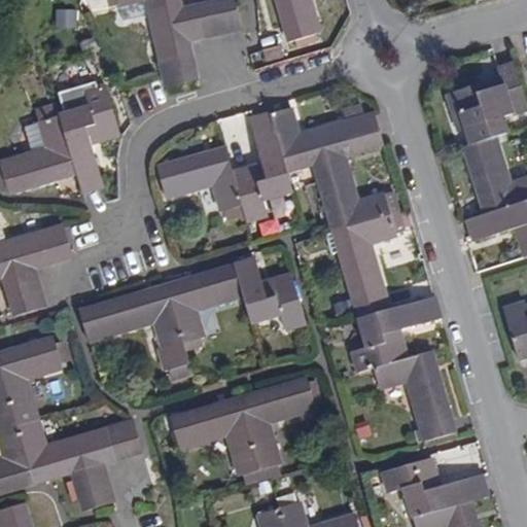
[(110,13),(106,0),(92,0),(98,16),(110,13)]
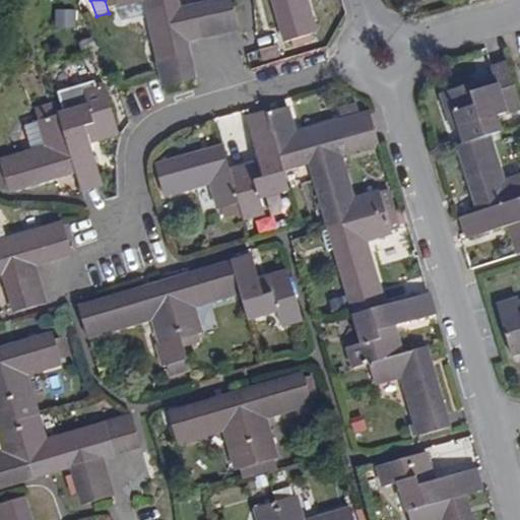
[(105,0),(109,13),(114,11),(142,3),(145,19),(165,85),(197,76),(187,42),(238,26),(230,0),(223,0),(179,13),(175,0),(105,0)]
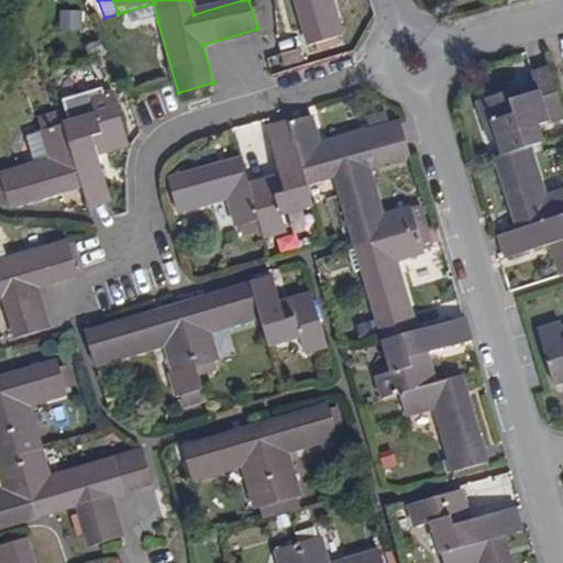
[(294,0),(307,46),(339,37),(328,0),(294,0)]
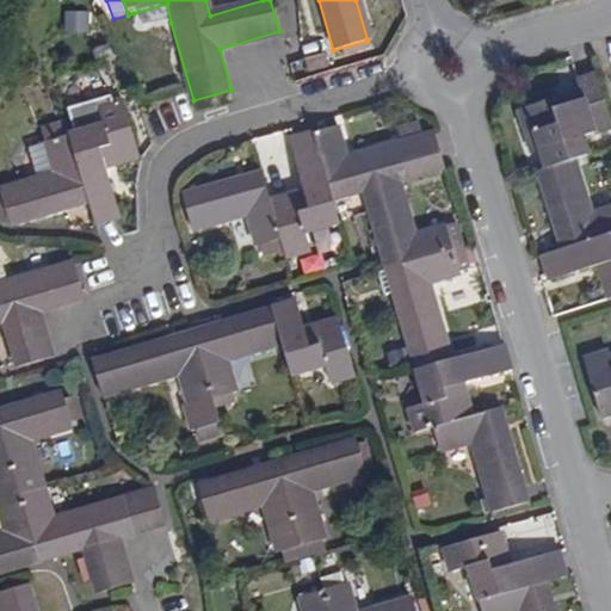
[(167,4),(134,13),(139,31),(171,23),(167,4)]
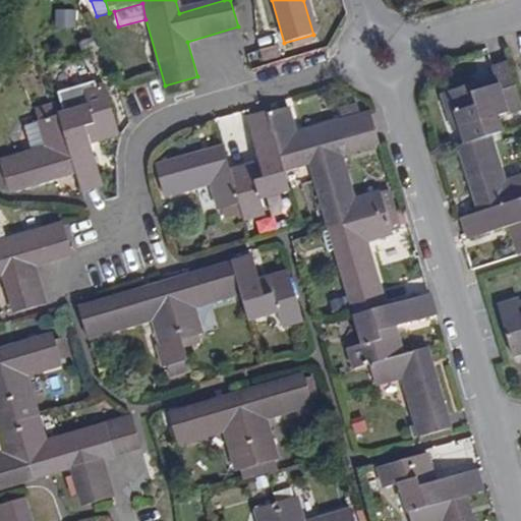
[(75,29),(77,12),(56,10),(55,27),(75,29)]
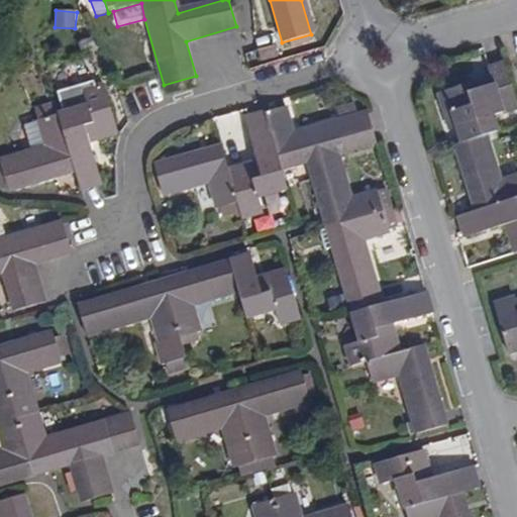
[(451,111),(459,142),(487,134),(494,132),(489,115),(514,108),(500,63),(485,67),(488,77),(491,85),(470,91),(468,83),(437,93),(443,113),(451,111)]
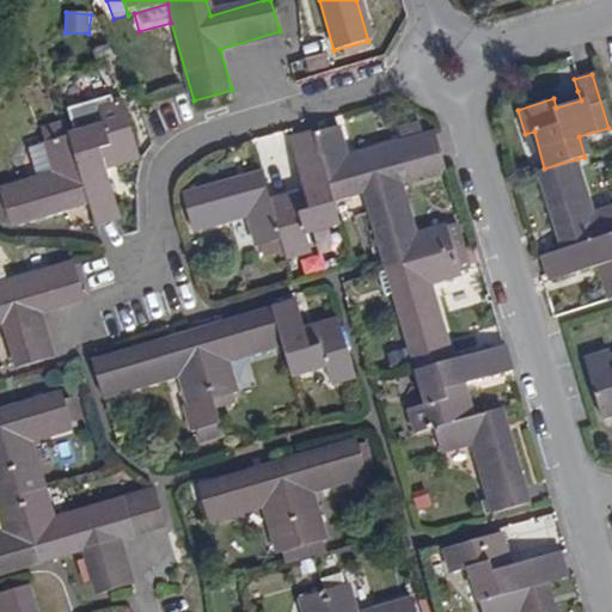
[(556,108),(581,101),(577,91),(554,98),(556,108)]
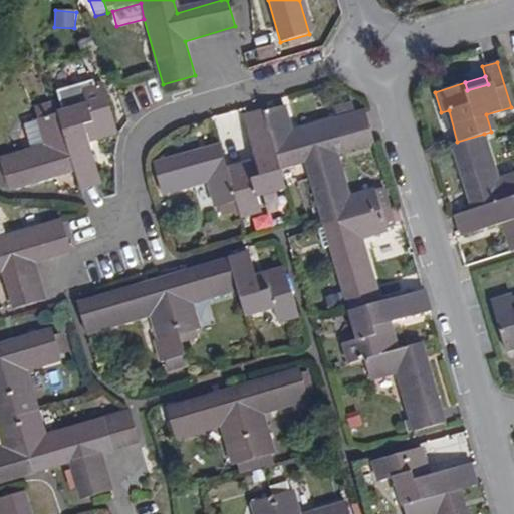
[(118,132),(105,85),(83,92),(87,107),(40,121),(42,131),(48,146),(31,150),(1,159),(8,183),(10,190),(56,176),(54,169),(74,163),(76,170),(81,187),(101,181),(89,140),(87,134),(95,131),(97,138),(118,132)]
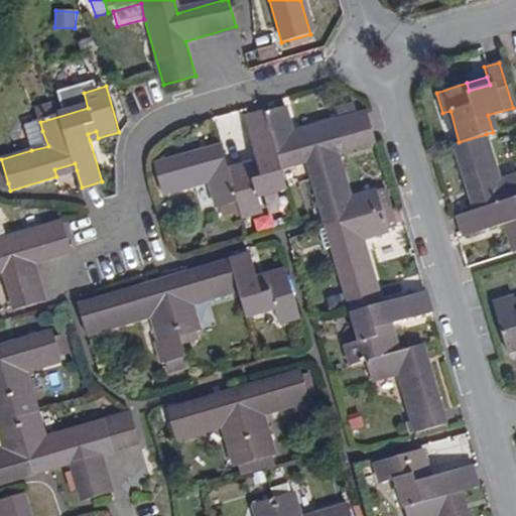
[(307,160),(361,340),(345,345),(351,366),(366,361),(372,381),(396,375),(413,434),(444,425),(420,344),(397,351),(389,325),(431,311),(425,291),(383,304),(363,238),(395,225),(384,188),(352,198),(338,151),(374,140),(365,111),(293,132),(284,105),(245,117),(258,159),(229,168),(222,145),(156,165),(165,195),(210,180),(218,206),(238,200),(243,215),(263,209),(259,195),(287,186),(282,167),(307,160)]
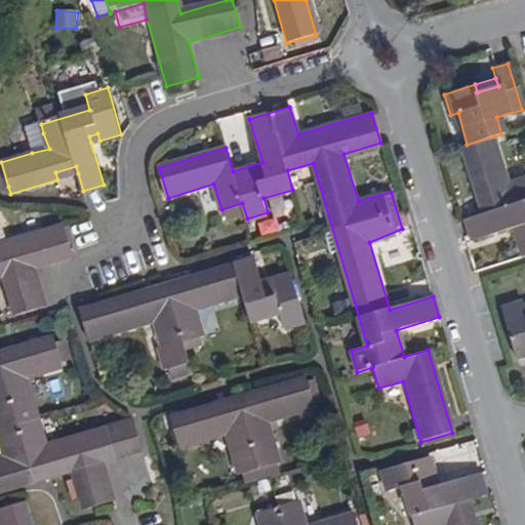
[(49,149),(43,133),(28,138),(32,153),(49,149)]
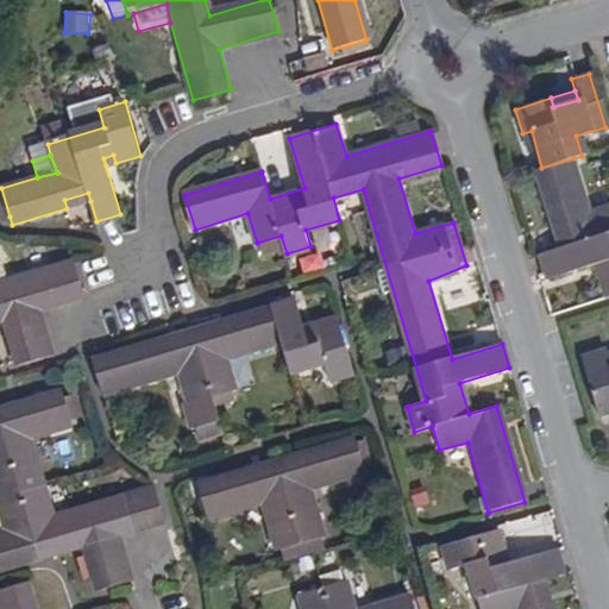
[(115,163),(113,155),(104,158),(106,165),(115,163)]
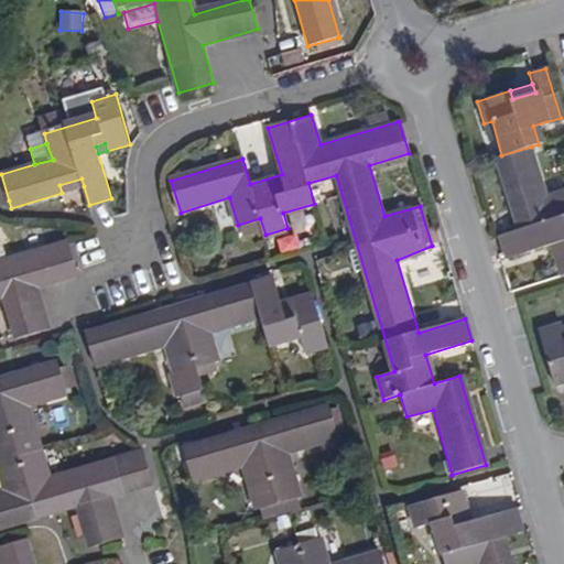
[(518,230),(563,216),(563,187),(545,194),(531,147),(501,155),(496,158),(510,205),(518,203),(520,213),(513,215),(518,230)]
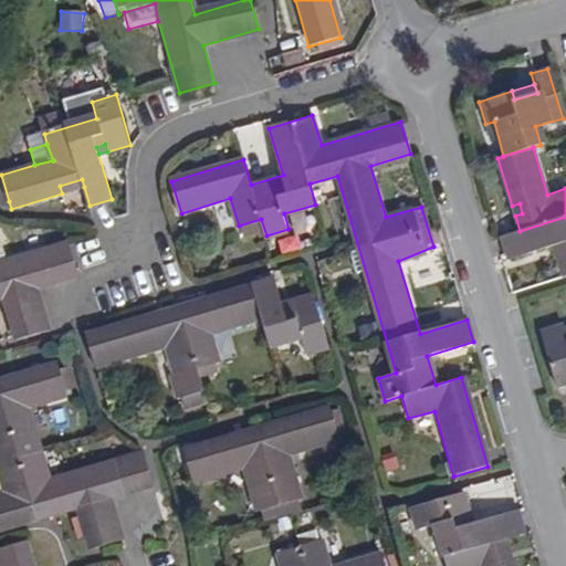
[(82,179),(60,186),(62,194),(84,187),(82,179)]
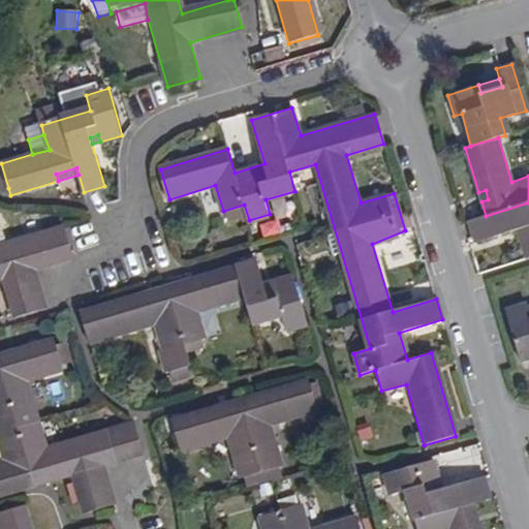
[(478,192),(481,201),(488,199),(486,190),(478,192)]
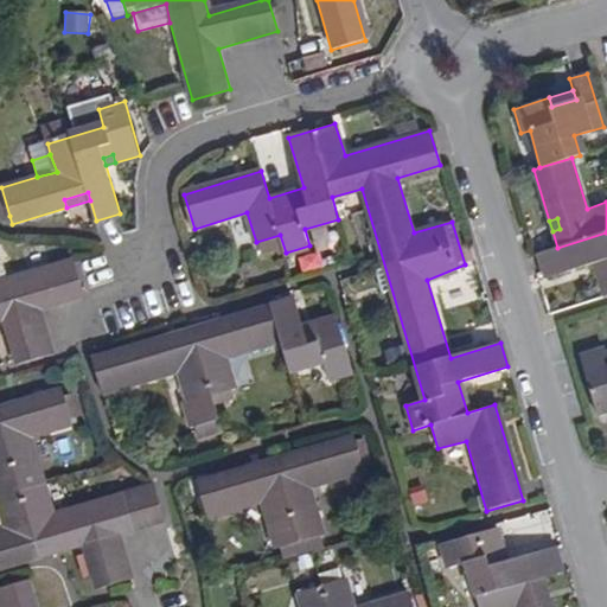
[(606,232),(557,248),(541,253),(547,274),(595,259),(604,256),(606,264),(599,267),(606,289),(606,232)]
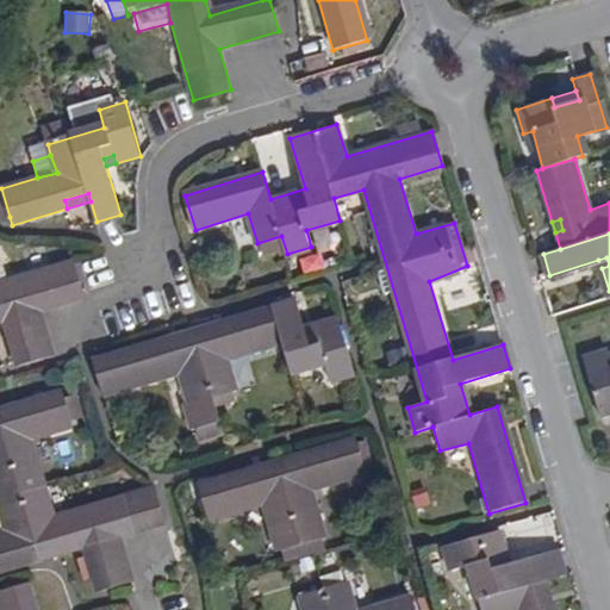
[(0,254),(0,281),(12,279),(6,256),(0,254)]
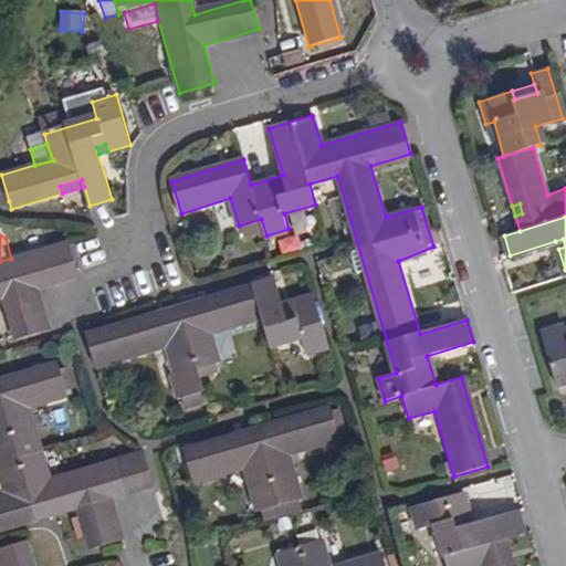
[(558,249),(565,247),(563,239),(555,241),(558,249)]
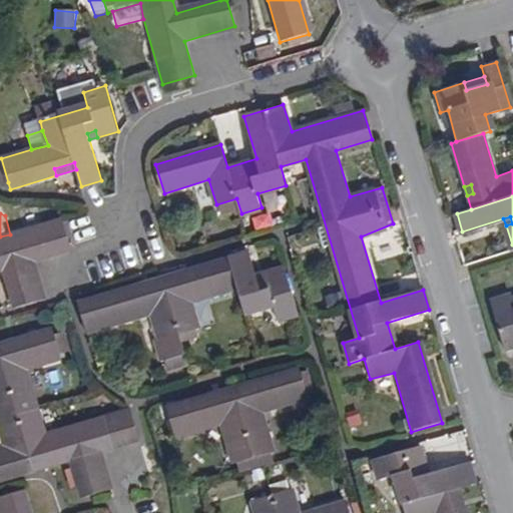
[(0,236),(0,273),(5,270),(16,309),(44,301),(33,261),(74,248),(65,218),(10,234),(0,236)]
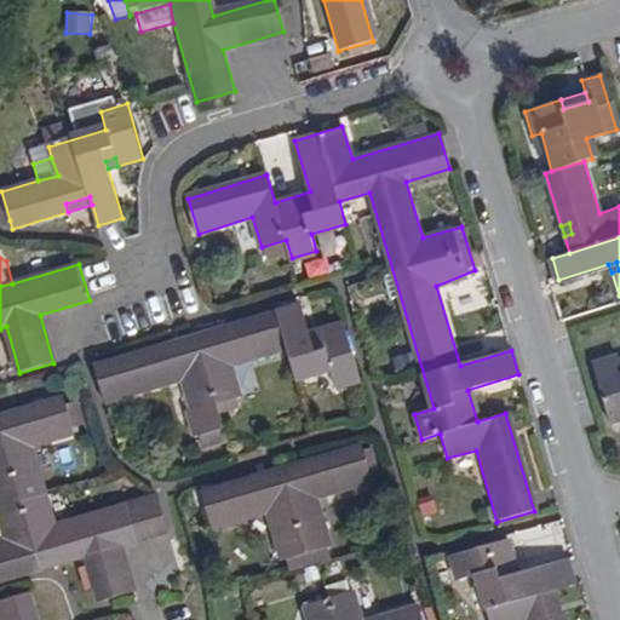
[(300,306),(172,345),(95,368),(105,405),(182,382),(190,412),(240,397),(231,367),(286,351),(296,384),(329,374),(337,399),(362,390),(343,327),(310,337),(300,306)]
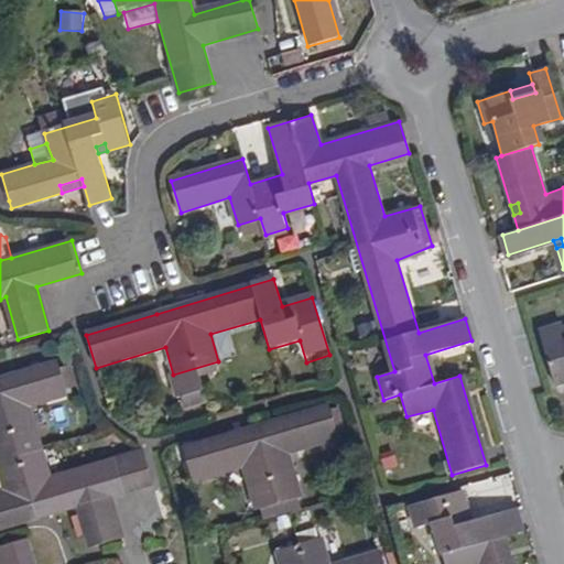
[(563,381),(563,325),(563,323),(539,332),(556,383),(563,381)]
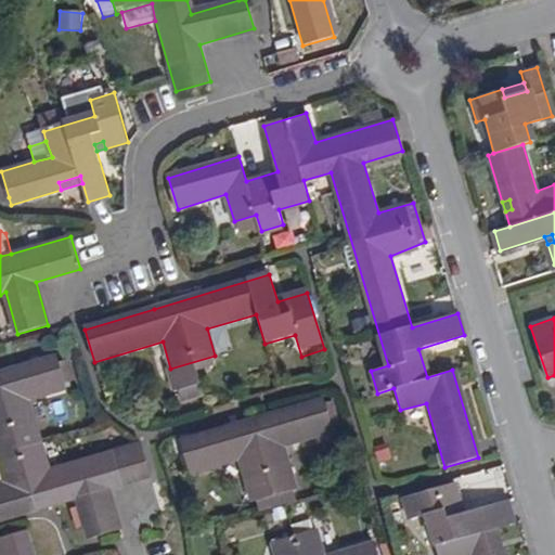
[(0,519),(56,504),(56,505),(75,500),(86,538),(117,529),(107,493),(150,480),(141,448),(49,473),(27,400),(66,388),(56,356),(0,372),(0,476),(2,485),(0,485),(0,519)]
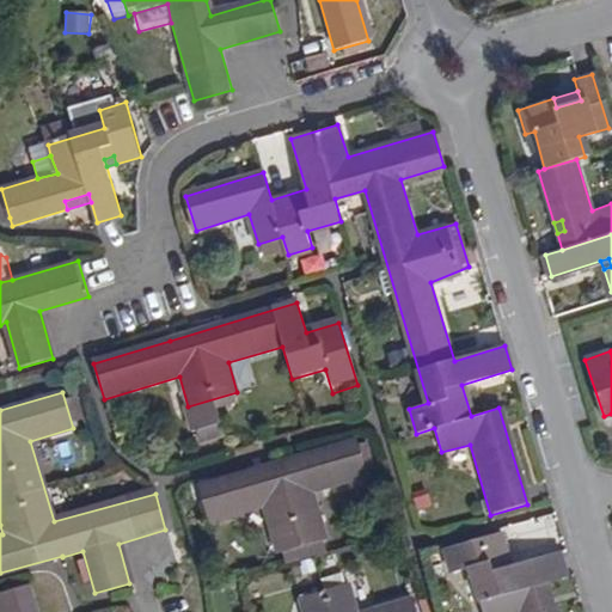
[(271,534),(274,534),(275,538),(318,526),(317,521),(307,491),(365,475),(363,471),(372,467),(365,442),(356,445),(355,440),(299,456),(252,469),(197,484),(209,520),(263,505),(271,534)]
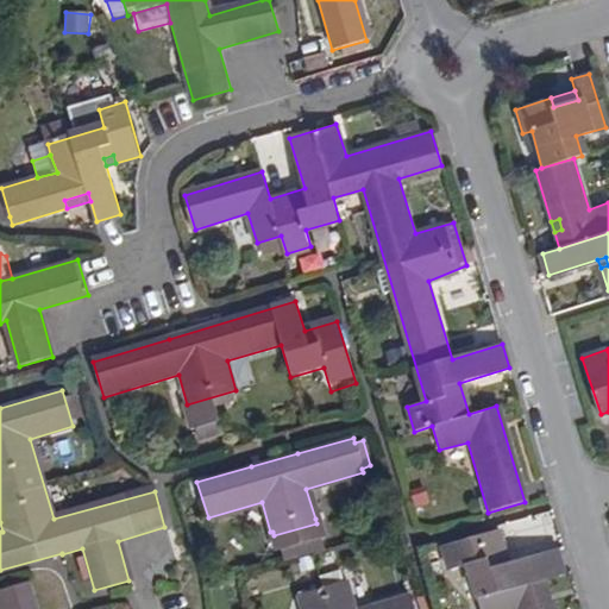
[(508,558),(506,548),(500,528),(443,545),(450,570),(468,565),(479,608),(550,608),(548,603),(541,578),(565,571),(557,544),(508,558)]
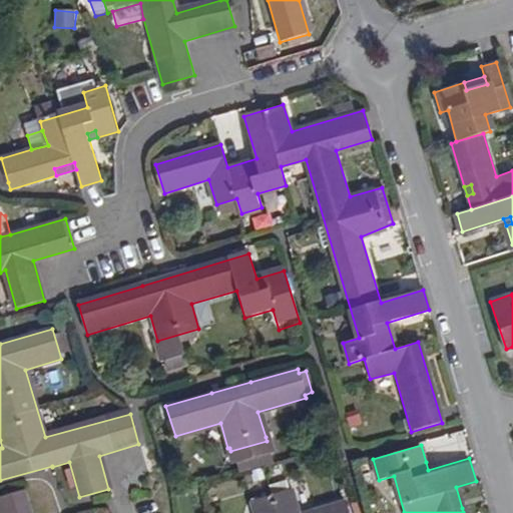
[(349,512),(346,499),(299,512),(291,488),(250,500),(254,512),(349,512)]
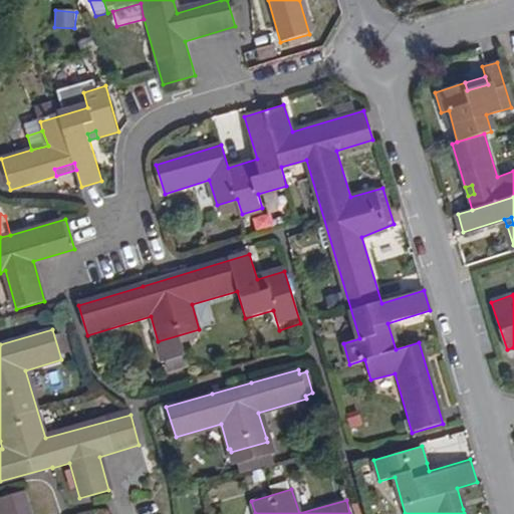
[(30,513),(24,491),(0,498),(0,513),(30,513)]
